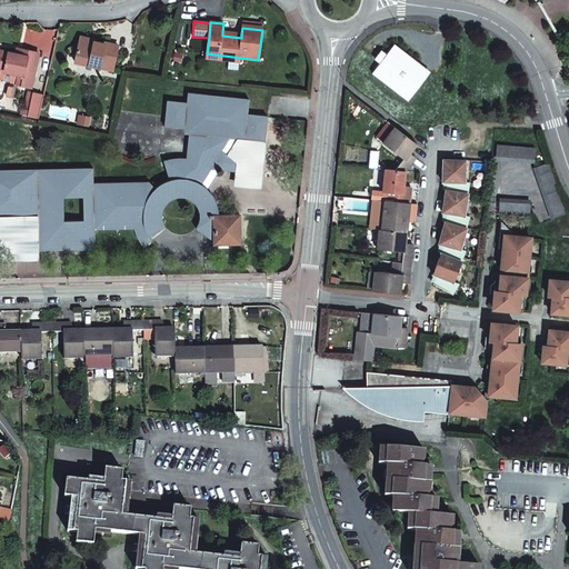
[(112,70),(117,46),(103,42),(103,45),(91,42),(78,39),(73,61),(112,70)]
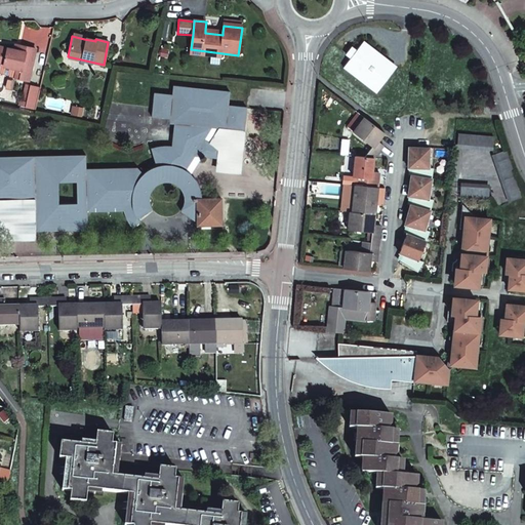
[(356,50),(350,58),(342,69),(364,85),(366,82),(376,90),(393,69),(382,61),(385,58),(363,41),(356,50)]
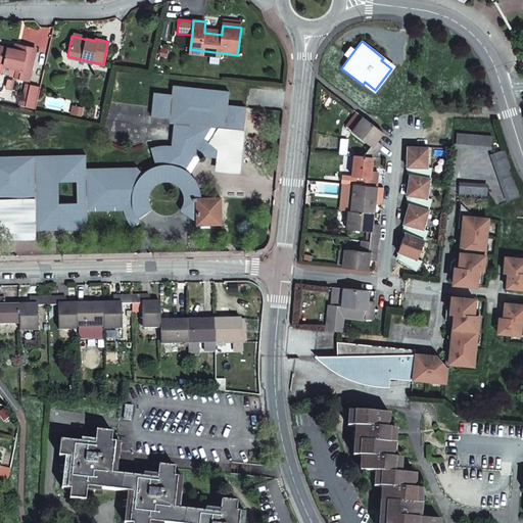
[(15,67),(13,76),(26,79),(34,47),(14,43),(12,48),(0,45),(0,59),(2,60),(2,64),(15,67)]
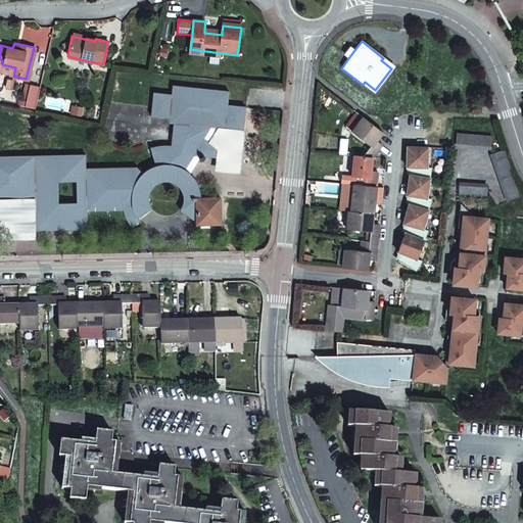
[(343,54),(348,58),(354,50),(349,47),(343,54)]
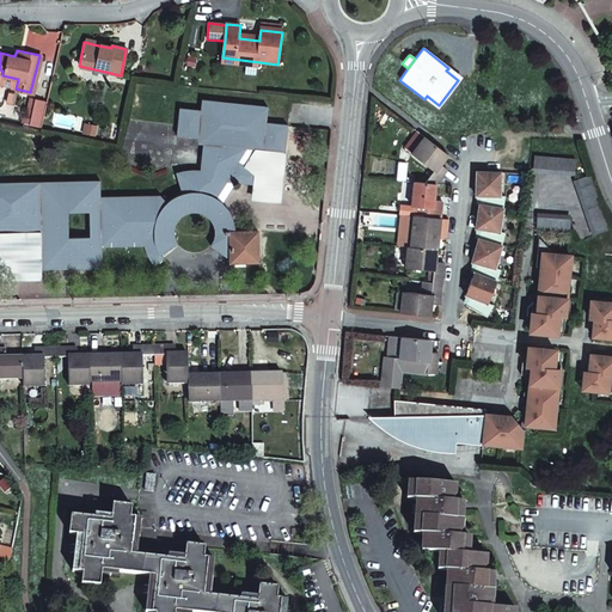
[(16,89),(18,79),(2,75),(2,71),(0,69),(0,83),(8,85),(8,87),(16,89)]
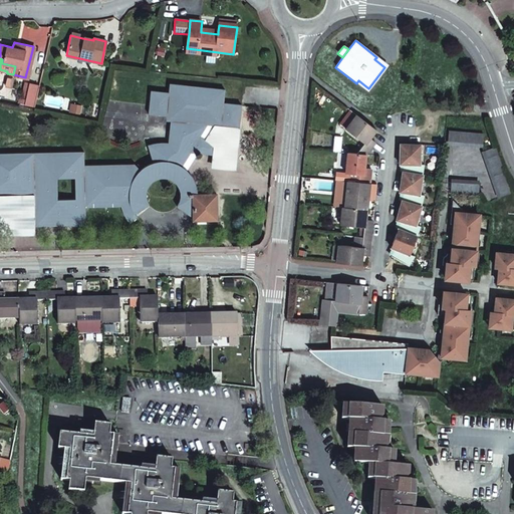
[(36,84),(25,81),(21,98),(18,97),(17,101),(32,105),(36,84)]
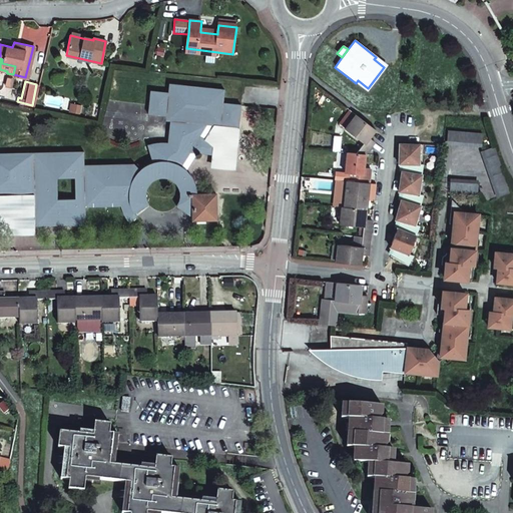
[(51,151),(0,152),(0,194),(34,193),(34,225),(53,224),(53,220),(66,219),(66,224),(84,224),(84,206),(121,205),(121,208),(122,211),(125,217),(129,222),(137,216),(134,213),(148,204),(146,200),(145,198),(145,195),(145,194),(146,188),(148,183),(150,182),(155,178),(160,177),(164,176),(169,178),(172,179),(176,183),(177,185),(179,189),(179,192),(180,195),(179,199),(178,202),(176,205),(192,217),(193,219),(216,218),(215,194),(196,194),(196,191),(196,186),(194,182),(191,175),(189,173),(185,168),(180,165),(189,152),(195,152),(212,154),(214,145),(198,136),(206,124),(233,127),(238,128),(240,105),(222,103),(224,89),(169,84),(168,92),(150,91),(148,114),(170,116),(168,142),(161,142),(156,143),(152,143),(147,145),(153,161),(147,163),(142,167),(138,169),(133,163),(115,164),(115,168),(102,169),(102,164),(83,165),(83,151),(64,151),(64,156),(51,156),(51,151)]
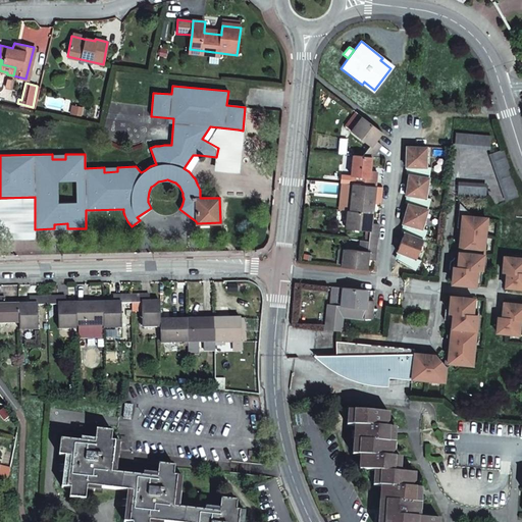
[(71,114),(79,115),(81,108),(72,106),(71,114)]
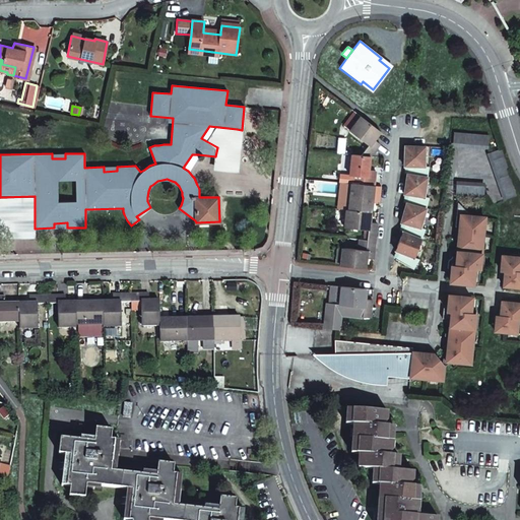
[(381,131),(362,117),(350,132),(369,145),(361,155),(371,156),(380,144),(375,139),(381,131)]
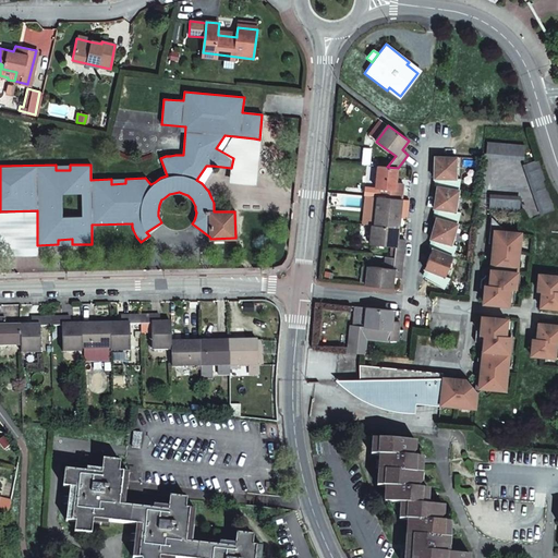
[(254,138),(225,135),(216,148),(233,158),(231,168),(230,182),(250,184),(254,138)]
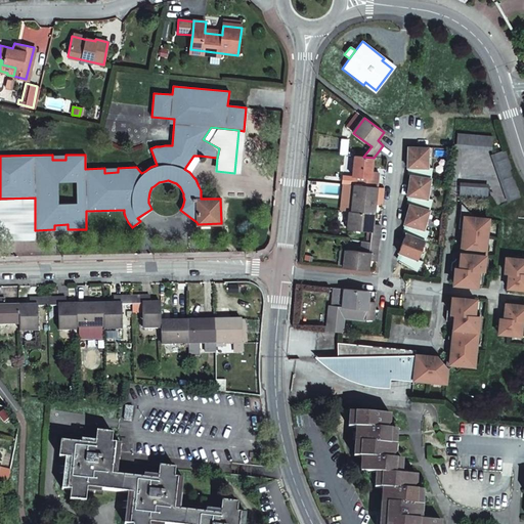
[(491,136),(457,134),(456,143),(490,146),(491,136)]
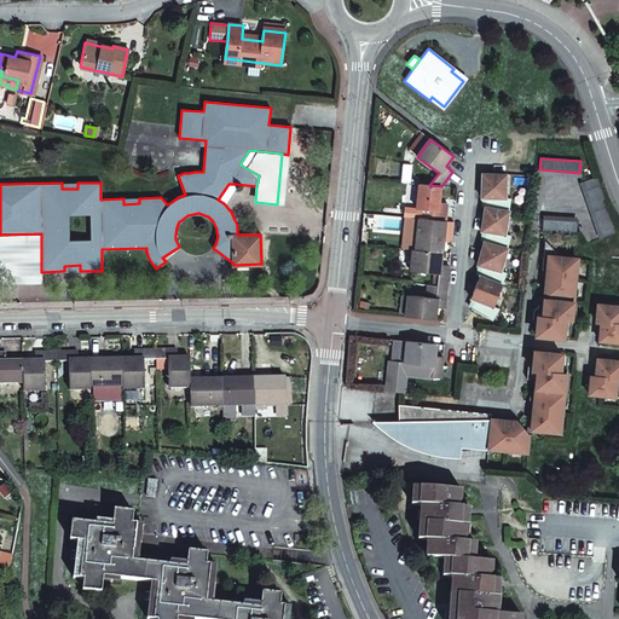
[(505,177),(481,174),(481,198),(487,198),(486,209),(485,209),(480,231),(487,232),(485,241),(484,241),(476,265),(484,268),(481,275),(479,275),(472,296),(476,300),(473,310),(495,319),(499,308),(493,306),(505,275),(501,273),(512,237),(507,237),(513,200),(505,198),(505,177)]
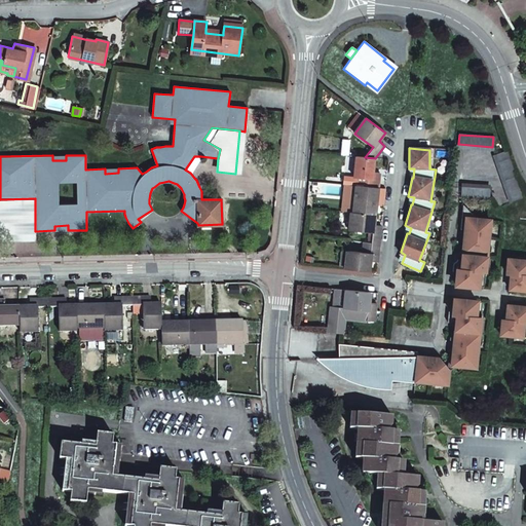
[(503,151),(494,154),(511,200),(520,197),(503,151)]
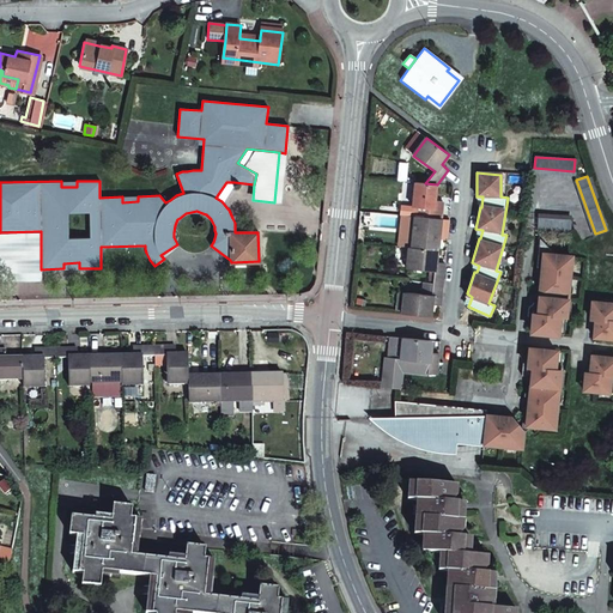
[(216,198),(222,201),(234,182),(226,182),(216,198)]
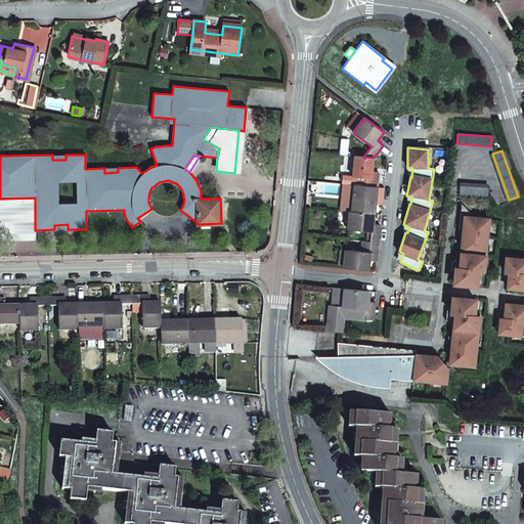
[(343,176),(342,184),(354,185),(378,187),(379,172),(373,172),(374,158),(363,157),(355,156),(353,177),(343,176)]
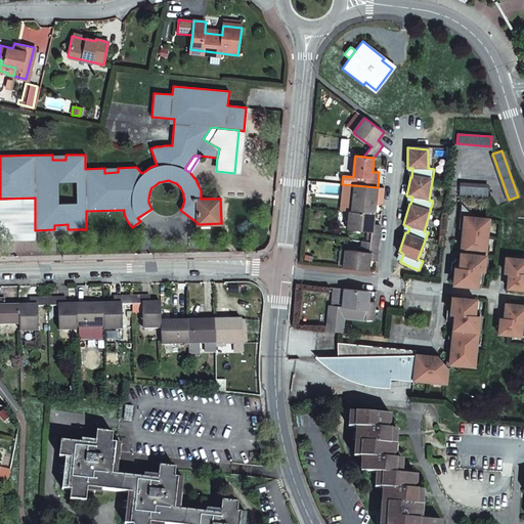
[(354,185),(352,212),(376,214),(378,187),(354,185)]
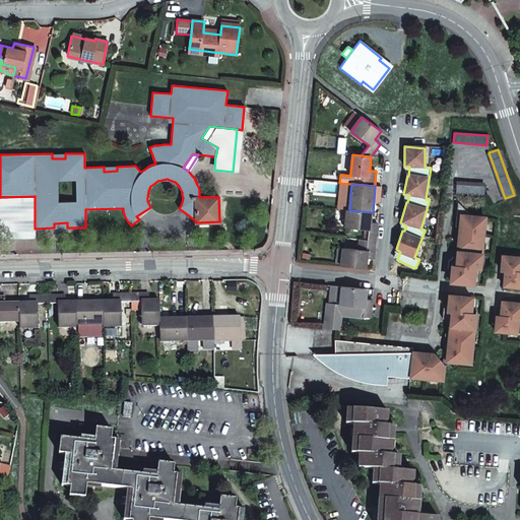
[(482,186),(456,185),(455,194),(482,196),(482,186)]
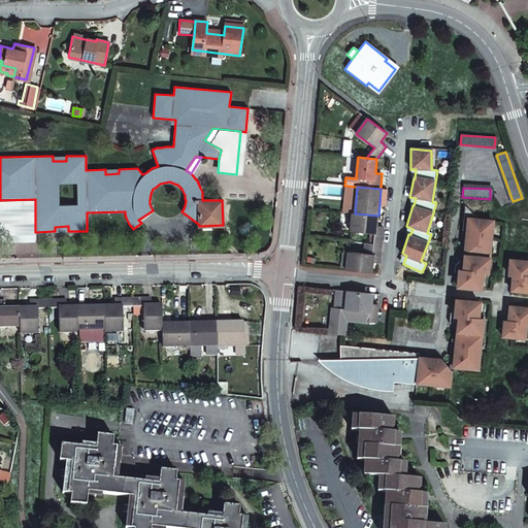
[(35,199),(0,200),(0,232),(35,232),(35,199)]
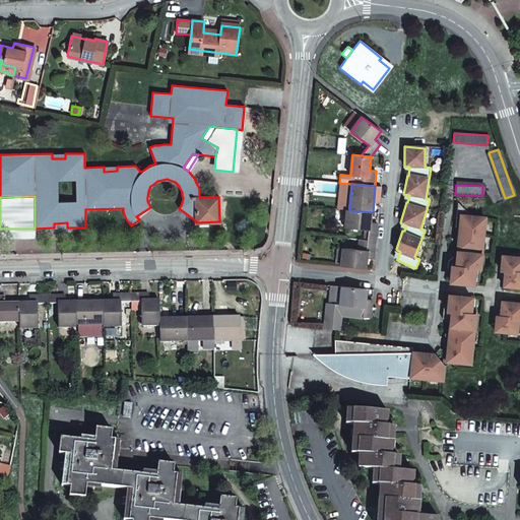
[(450,280),(475,283),(476,268),(483,269),(486,236),(483,233),(485,216),(473,216),(459,201),(456,225),(460,225),(456,264),(452,264),(450,280)]
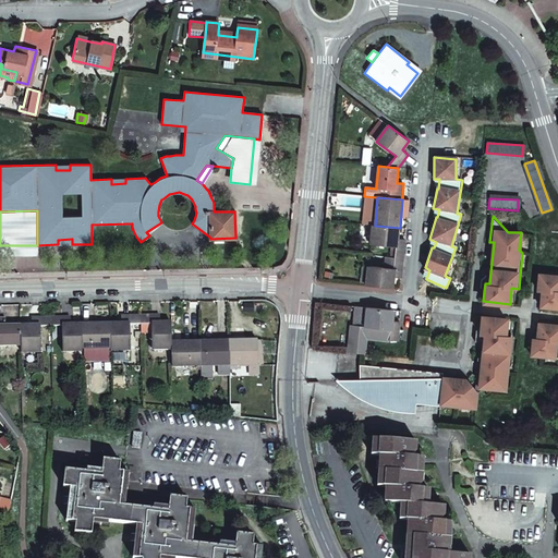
[(396,246),(395,257),(403,258),(405,238),(398,238),(400,228),(375,226),(373,225),(371,244),(396,246)]
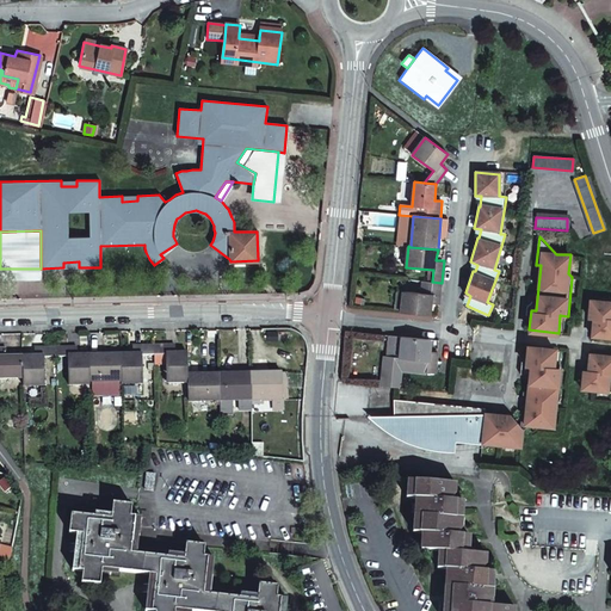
[(402,308),(401,313),(430,315),(431,303),(440,303),(442,283),(432,282),(431,294),(403,291),(402,308)]
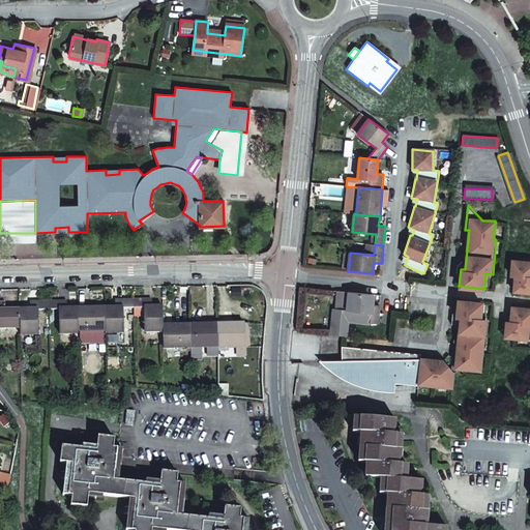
[(529,261),(514,260),(512,275),(517,276),(514,291),(529,293),(529,261)]
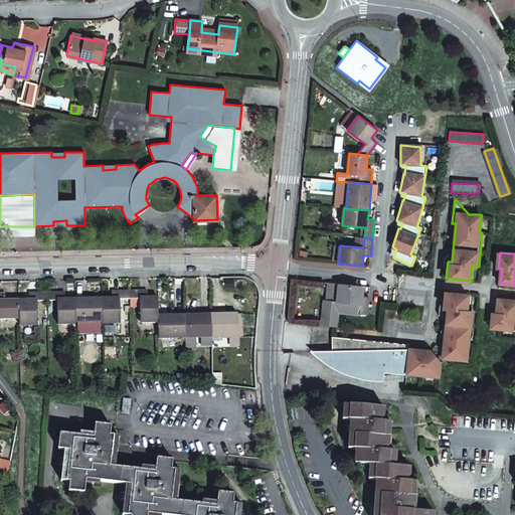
[(336,327),(338,312),(366,315),(369,297),(362,297),(363,286),(339,284),(337,302),(324,301),(321,325),(336,327)]
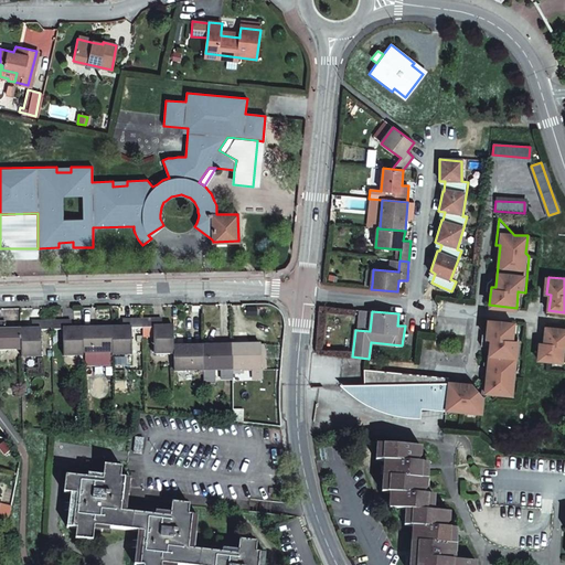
[(124,328),(113,328),(113,352),(113,354),(132,354),(132,328),(144,328),(144,319),(124,320),(124,328)]
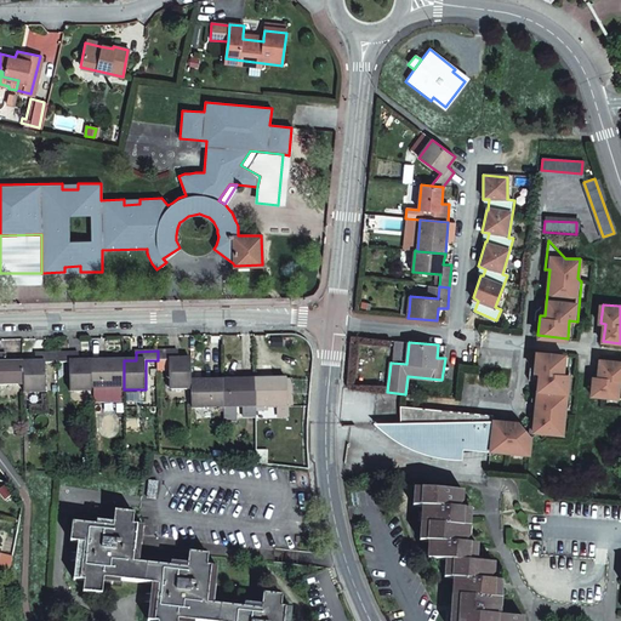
[(192,381),(192,358),(178,358),(178,351),(158,351),(158,360),(169,360),(170,388),(192,388),(192,381)]
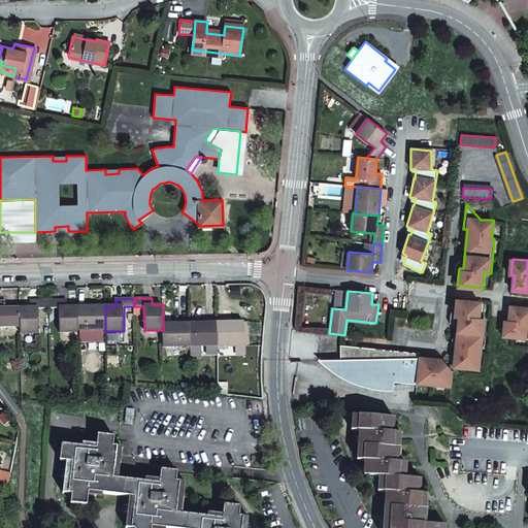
[(5,301),(0,300),(0,326),(21,326),(20,307),(6,307),(5,301)]
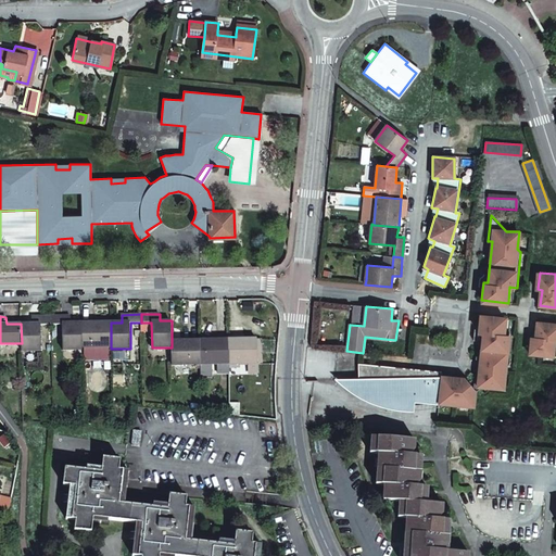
[(32,324),(21,324),(22,343),(22,351),(41,351),(41,325),(52,325),(51,316),(32,316),(32,324)]
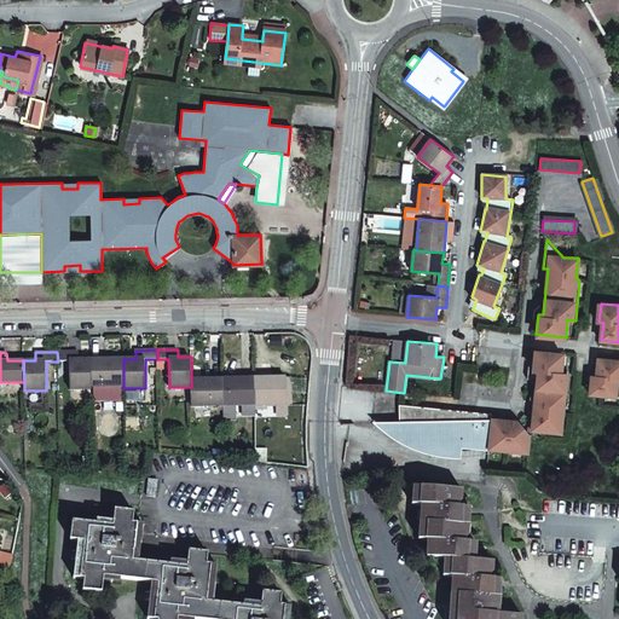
[(79,352),(57,352),(58,362),(69,362),(70,389),(92,389),(92,387),(91,359),(79,360),(79,352)]
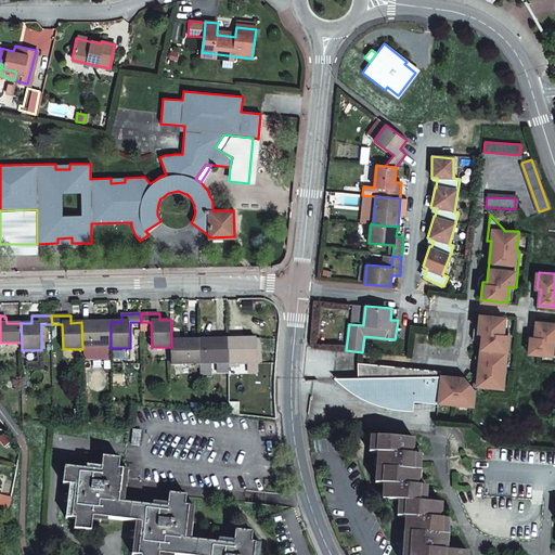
[(503,334),(504,319),(479,315),(476,336),(481,336),(476,387),(501,389),(502,373),(506,369),(510,338),(508,336),(510,334),(503,334)]
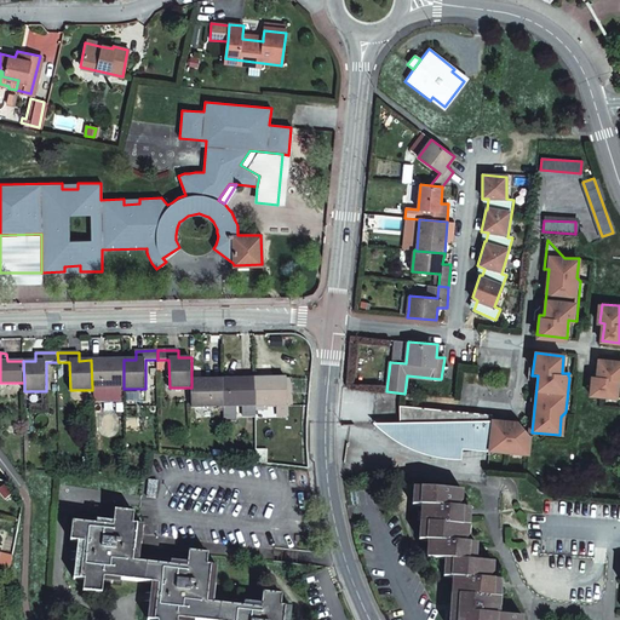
[(124,360),(91,360),(92,388),(124,386),(124,360)]
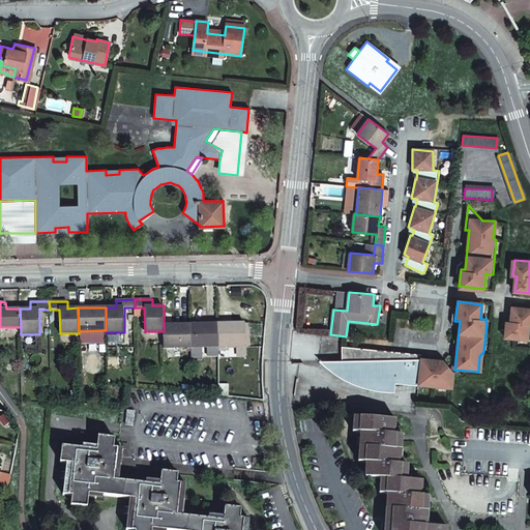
[(529,310),(512,308),(511,324),(507,323),(505,339),(528,342),(529,325),(529,310)]
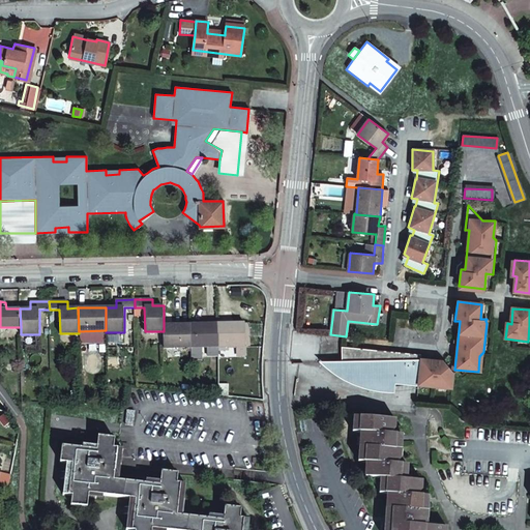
[(192,348),(192,324),(164,325),(164,331),(165,348),(192,348)]
